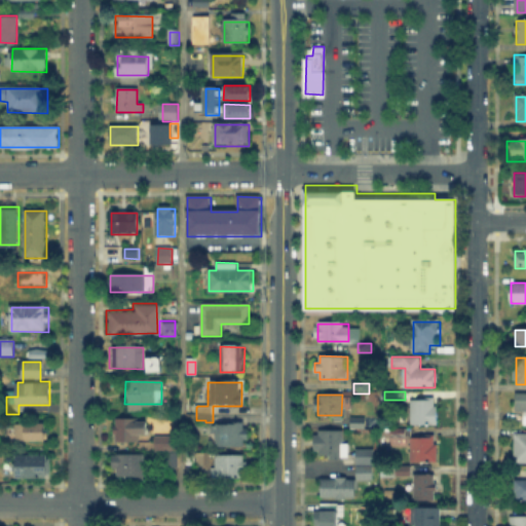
[(517,414),(517,395),(525,395),(525,425),(525,414),(517,414)]
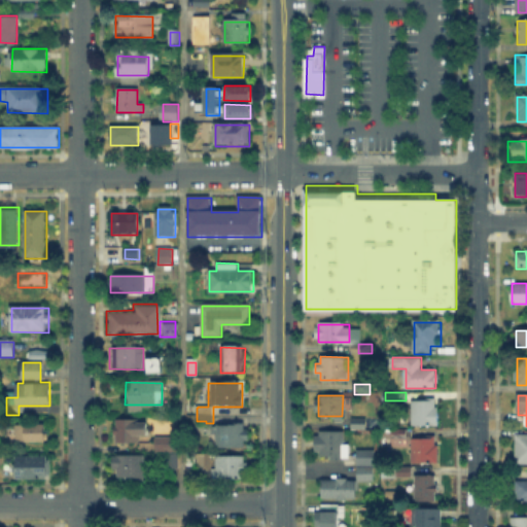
[(415,426),(415,400),(436,400),(436,426),(415,426)]
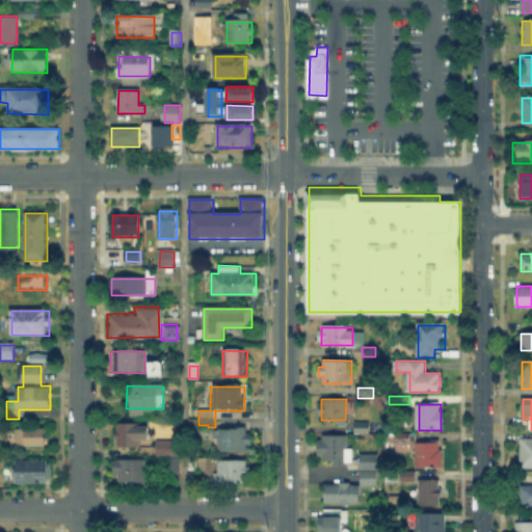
[(131,417),(131,408),(144,408),(144,417),(131,417)]
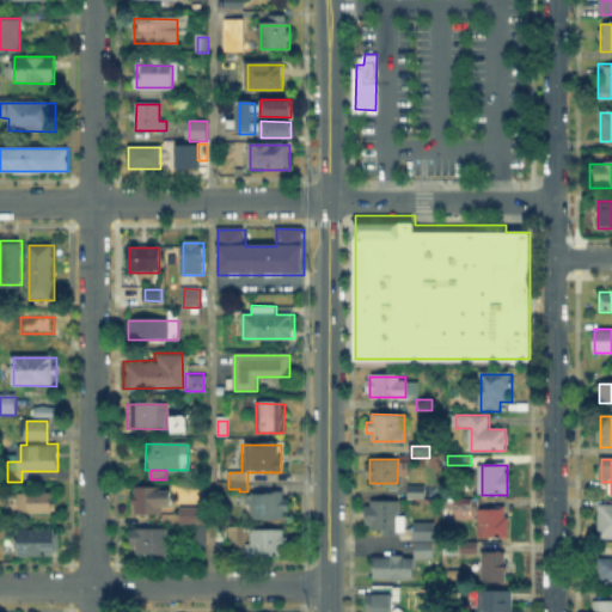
[(426,488),(424,497),(410,497),(410,488),(426,488)]
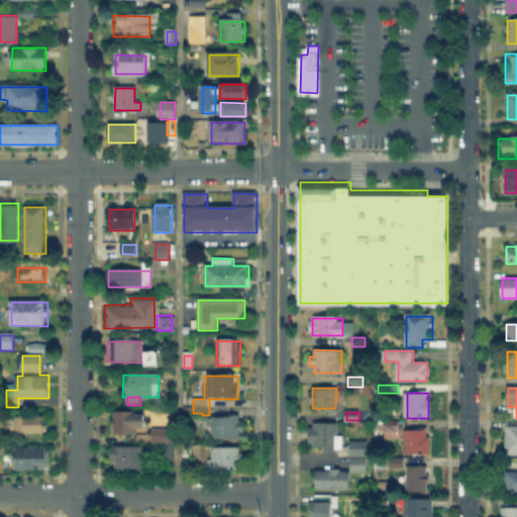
[(137,414),(137,435),(113,435),(113,413),(137,414)]
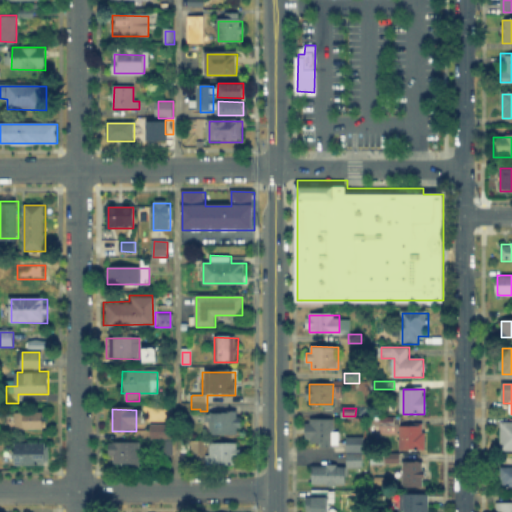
[(42,414),(42,429),(15,429),(15,414),(42,414)]
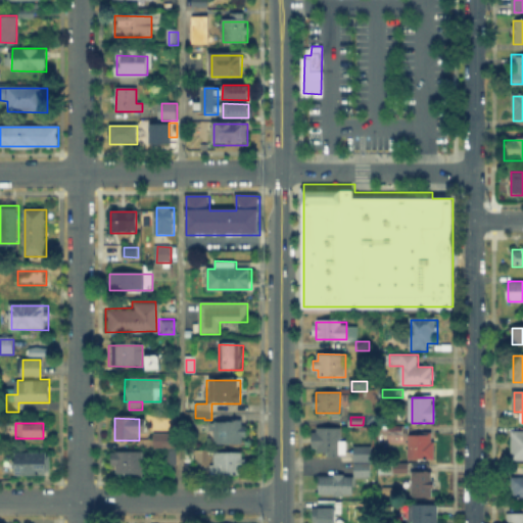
[(214,423),(246,423),(246,444),(212,443),(214,423)]
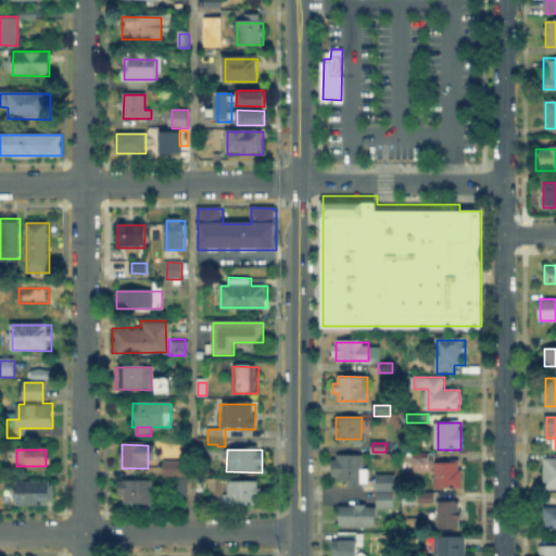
[(415,472),(415,455),(429,455),(429,472),(415,472)]
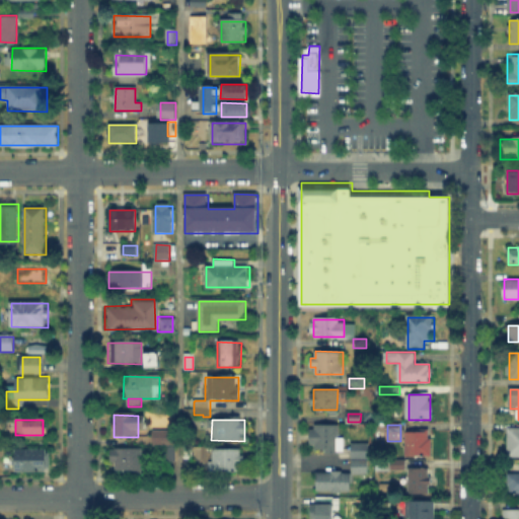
[(313,426),(341,426),(341,442),(346,442),(346,452),(312,452),(313,426)]
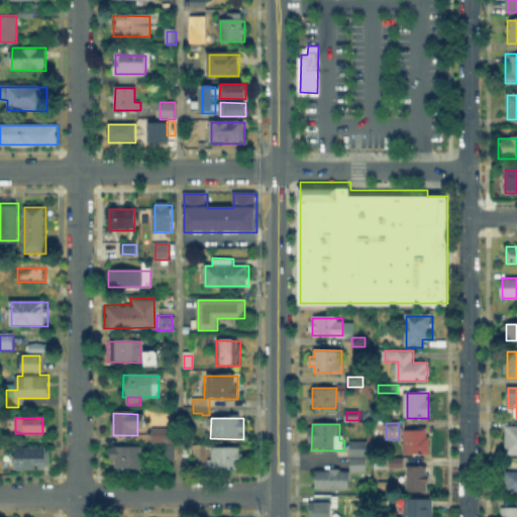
[(516,454),(505,454),(505,426),(516,426),(516,454)]
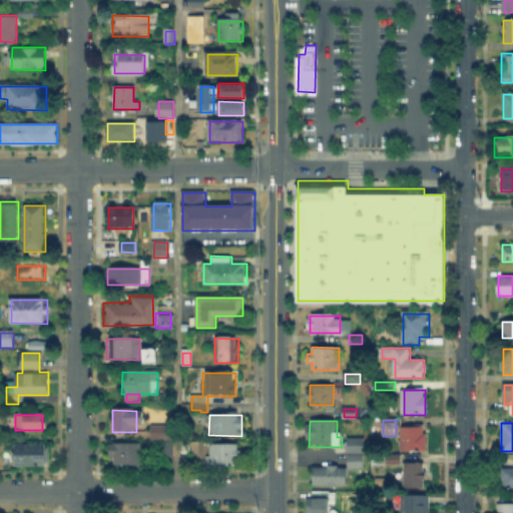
[(152,446),(152,426),(173,426),(173,456),(161,456),(161,446),(152,446)]
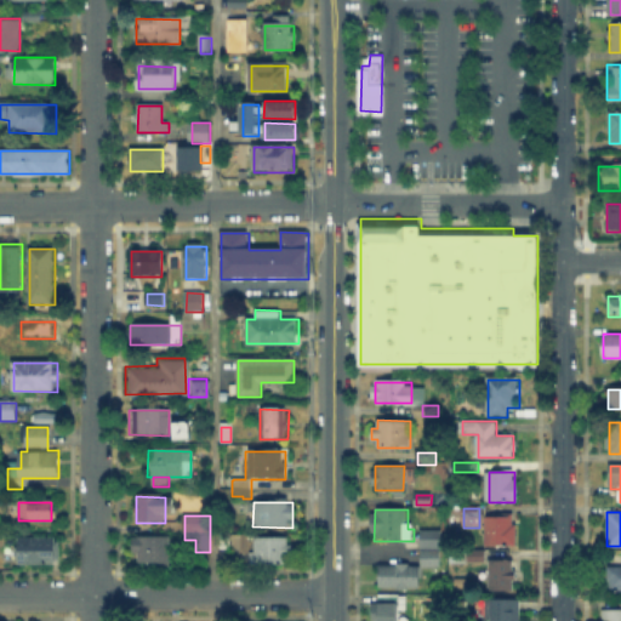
[(485,516),(520,516),(520,546),(485,546),(485,516)]
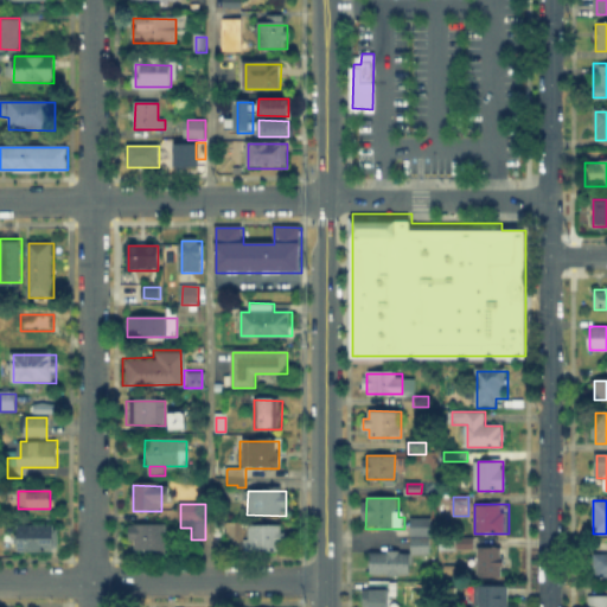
[(411,535),(411,521),(429,521),(429,535),(411,535)]
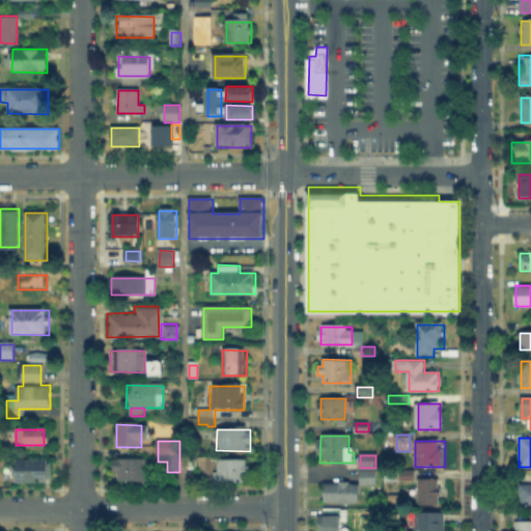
[(115,459),(146,459),(146,484),(114,484),(115,459)]
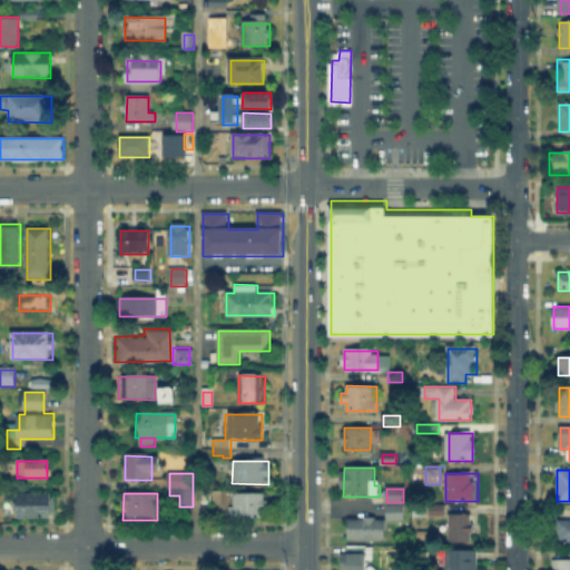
[(237,518),(237,494),(264,494),(264,518),(237,518)]
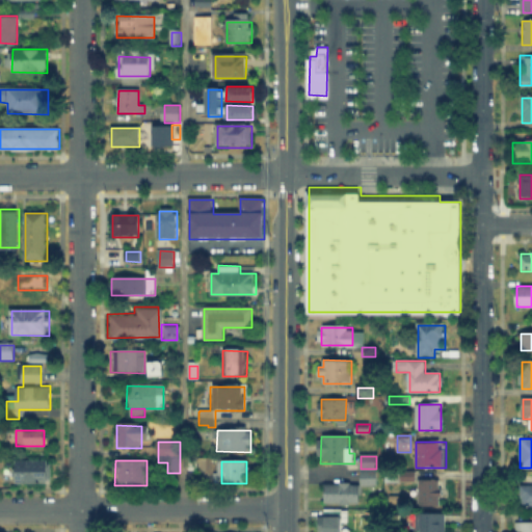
[(18,462),(53,462),(53,484),(18,484),(18,462)]
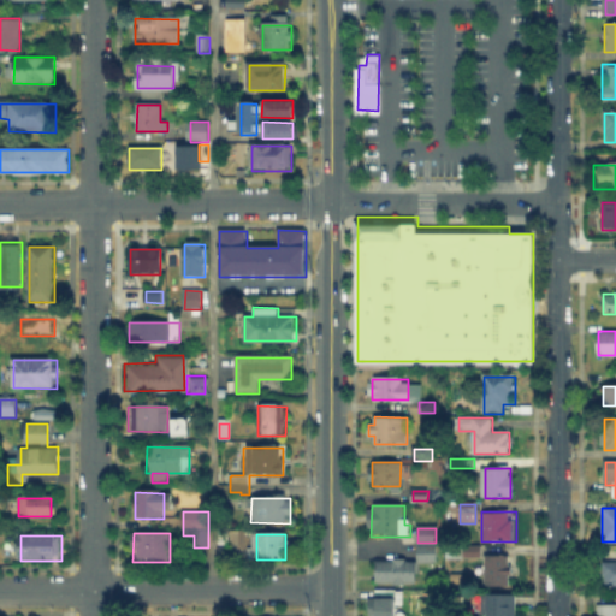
[(483,545),(483,558),(462,558),(462,545),(483,545)]
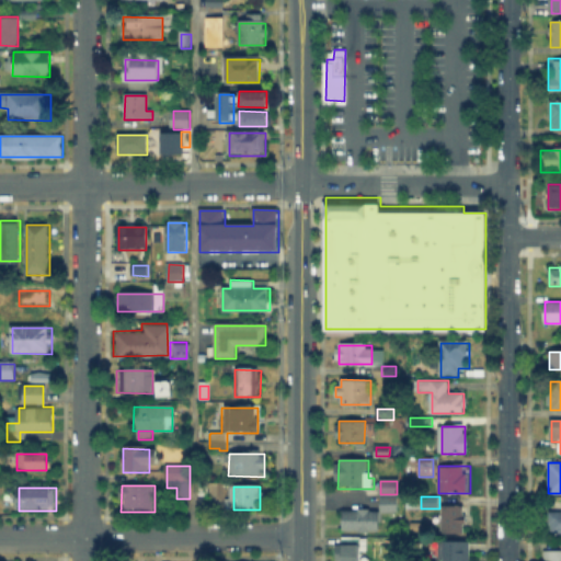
[(382,513),(382,500),(396,500),(396,513),(382,513)]
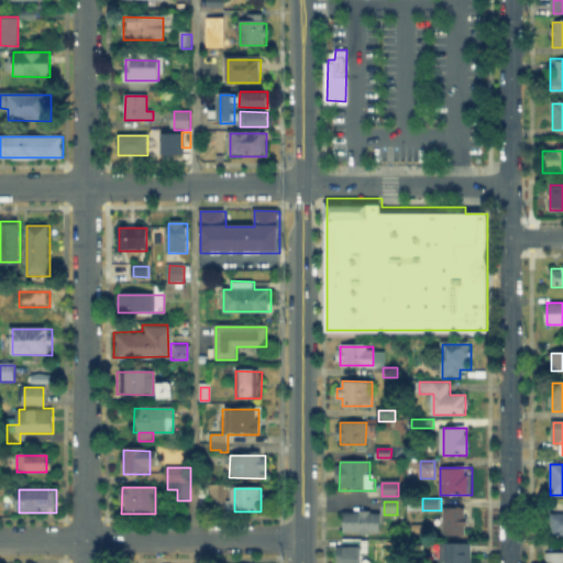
[(562,534),(552,534),(552,508),(562,508),(562,534)]
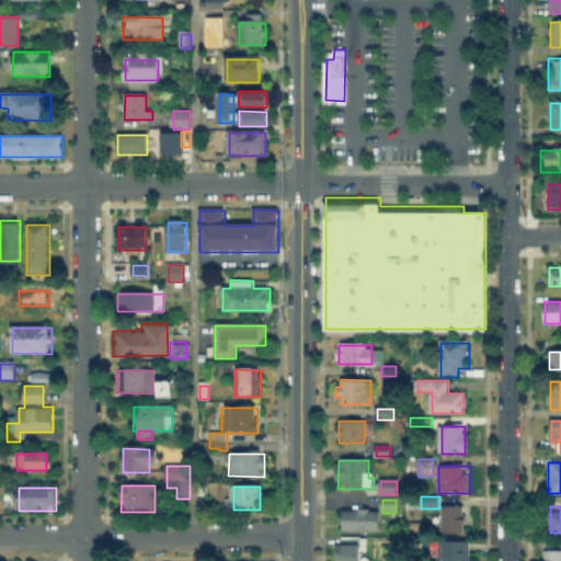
[(441,507),(467,507),(467,534),(441,534),(441,507)]
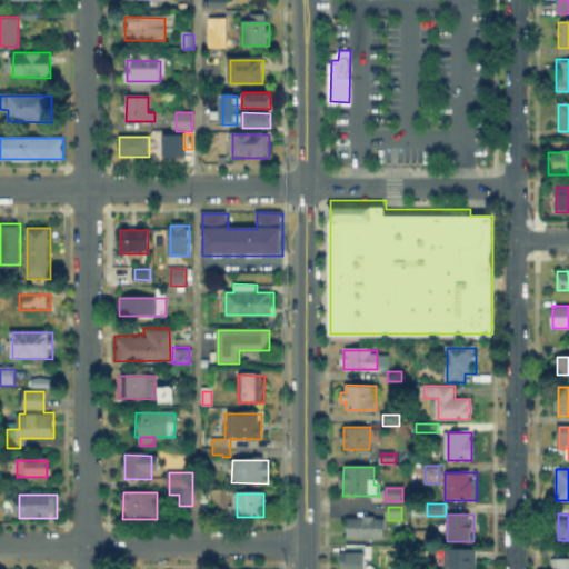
[(348,538),(349,517),(383,518),(383,538),(348,538)]
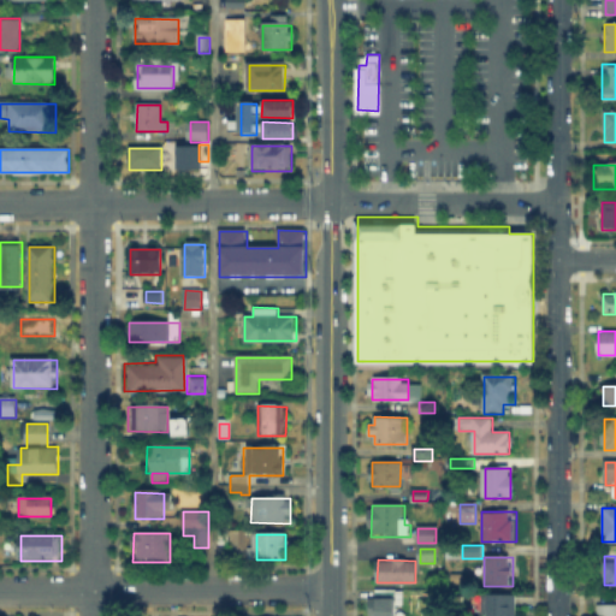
[(373,615),(373,592),(402,592),(402,612),(396,612),(396,615),(373,615)]
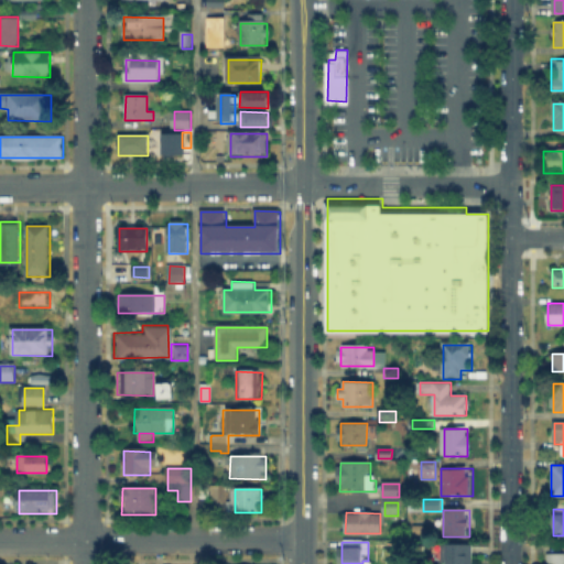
[(445,563),(445,546),(473,546),(473,563),(445,563)]
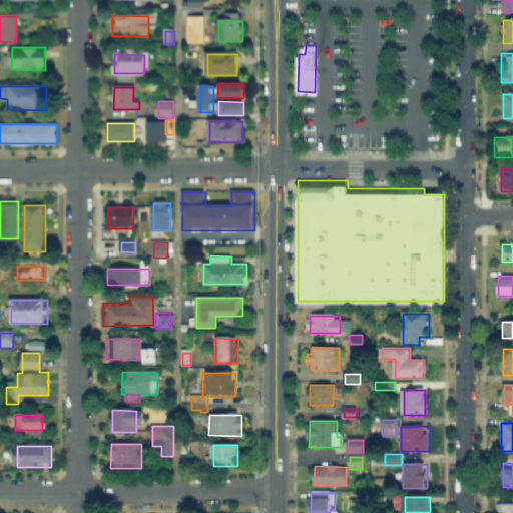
[(512,504),(512,512),(501,512),(501,504),(512,504)]
